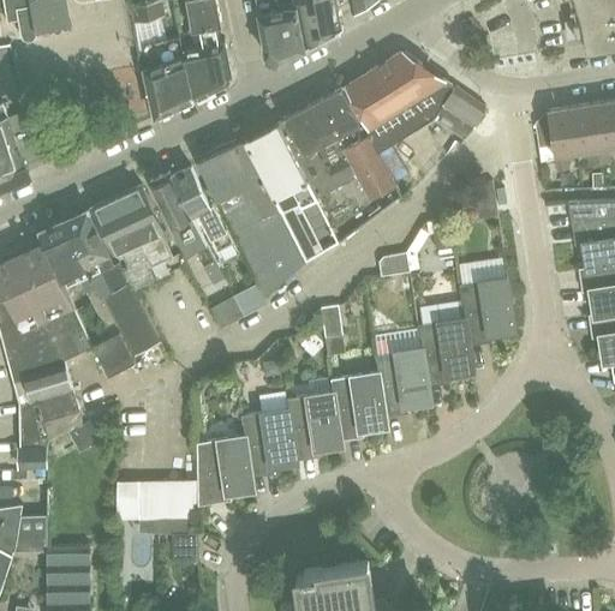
[(3,0),(4,5),(7,24),(18,23),(19,37),(21,37),(23,41),(27,43),(31,42),(35,40),(36,34),(70,29),(65,0),(3,0)]
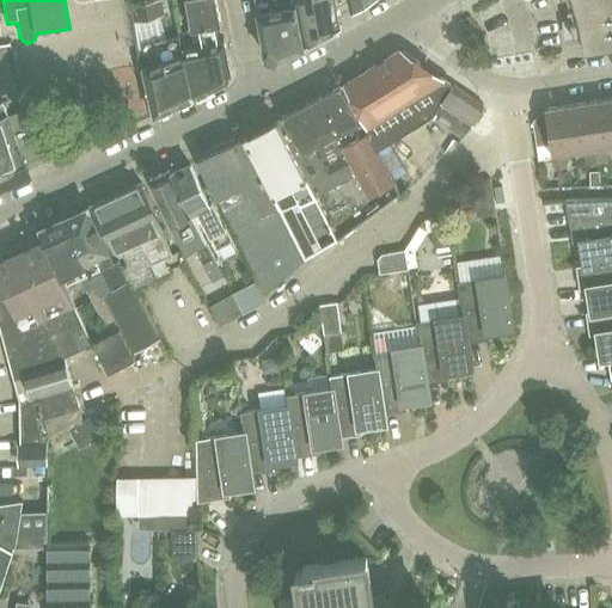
[(185,0),(190,23),(196,22),(196,24),(213,20),(213,24),(219,23),(214,0),(185,0)]
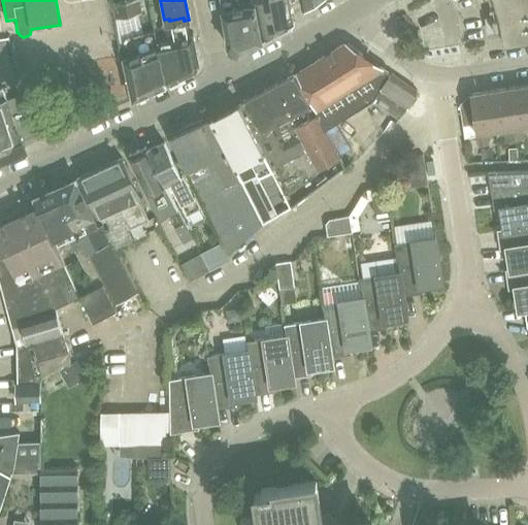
[(218,0),(221,13),(228,52),(234,55),(260,43),(251,0),(245,0),(246,0),(245,0),(218,0)]
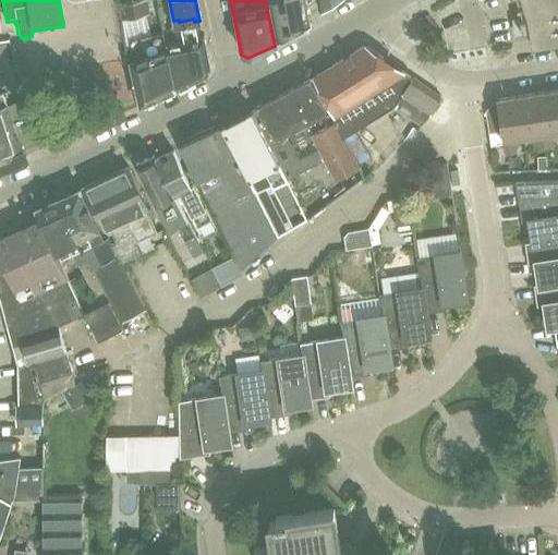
[(302,0),(265,0),(275,46),(308,29),(302,0)]
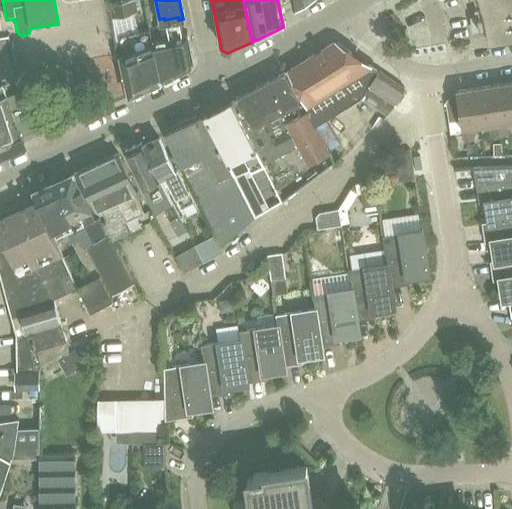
[(289,0),(291,9),(302,2),(305,4),(312,0),(289,0)]
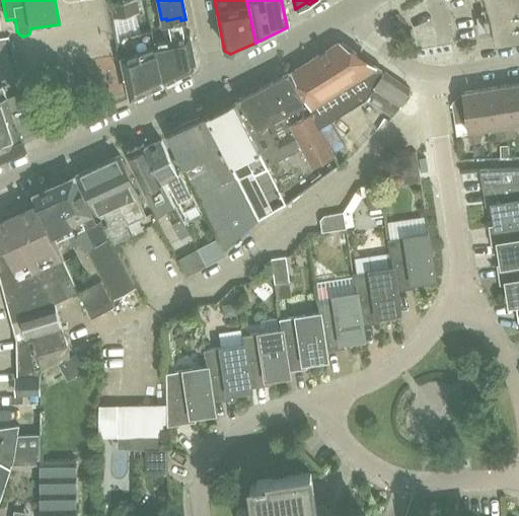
[(518,0),(469,0),(471,4),(480,0),(483,0),(489,18),(476,20),(478,35),(492,33),(494,45),(518,41),(518,0)]
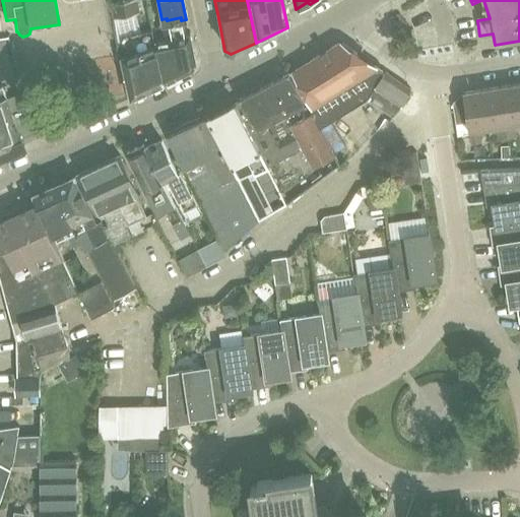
[(116,19),(138,16),(135,2),(114,6),(116,19)]
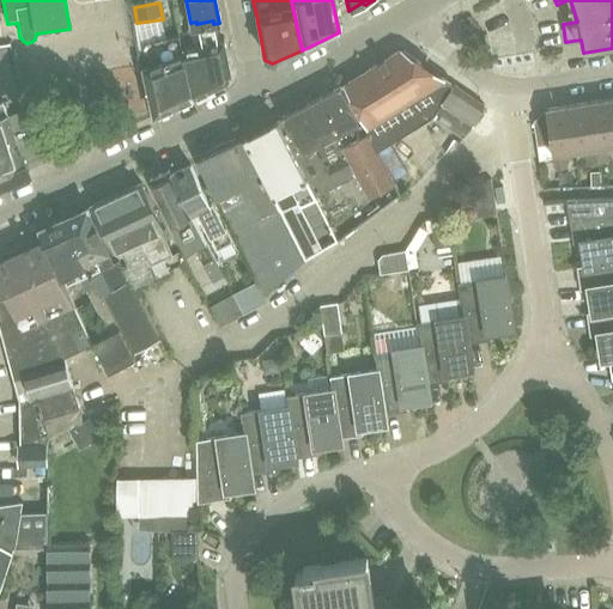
[(220,28),(219,23),(213,24),(213,20),(196,24),(196,22),(190,23),(192,32),(199,31),(211,90),(226,84),(230,75),(223,43),(217,44),(214,29),(220,28)]
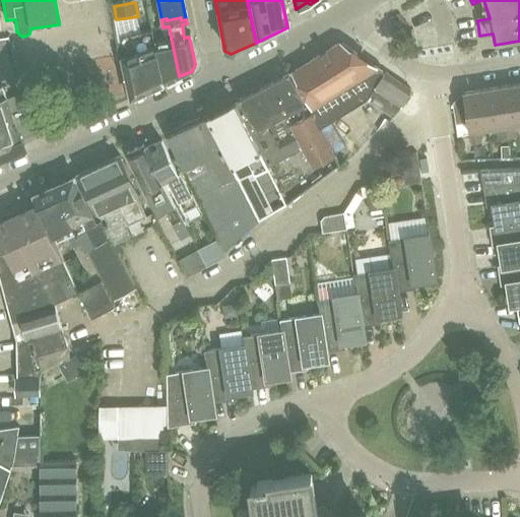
[(151,29),(152,31),(164,83),(179,76),(169,26),(163,27),(151,29)]
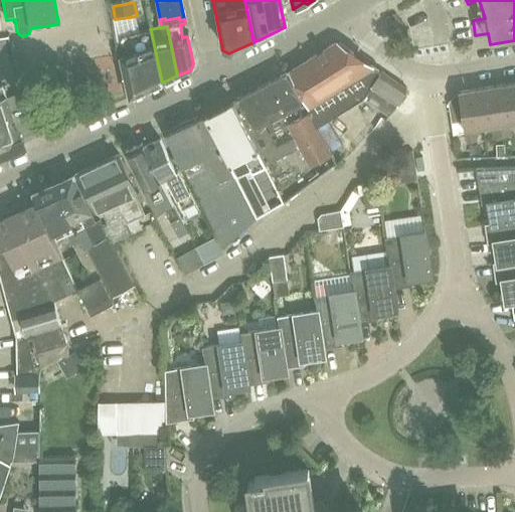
[(122,59),(130,98),(162,82),(151,31),(125,40),(128,56),(122,59)]
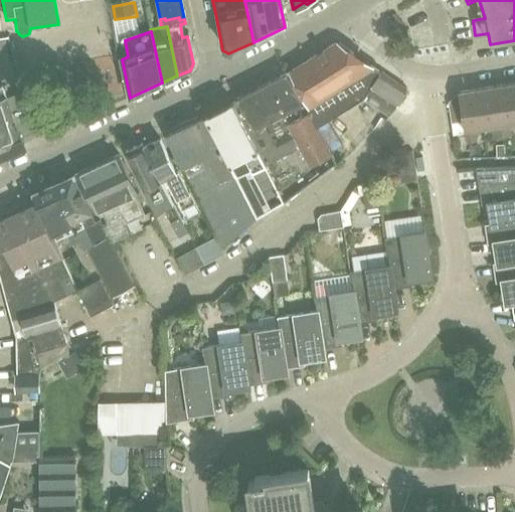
[(301,98),(300,99),(316,129),(362,100),(388,118),(395,109),(406,97),(406,91),(355,55),(337,43),(288,73),(301,98)]
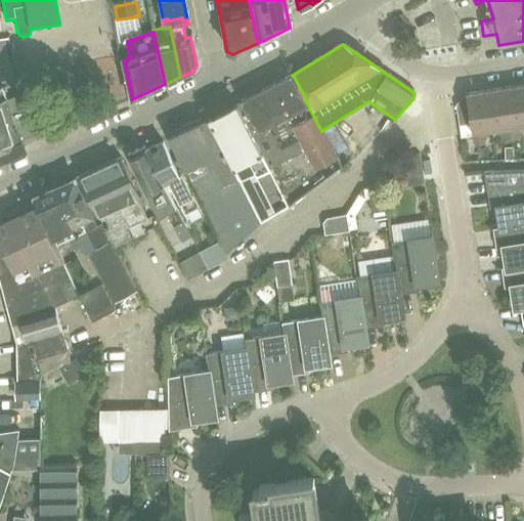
[(242,103),(247,112),(270,157),(274,156),(279,166),(305,153),(315,171),(337,159),(321,131),(305,100),(303,101),(291,77),(242,103)]
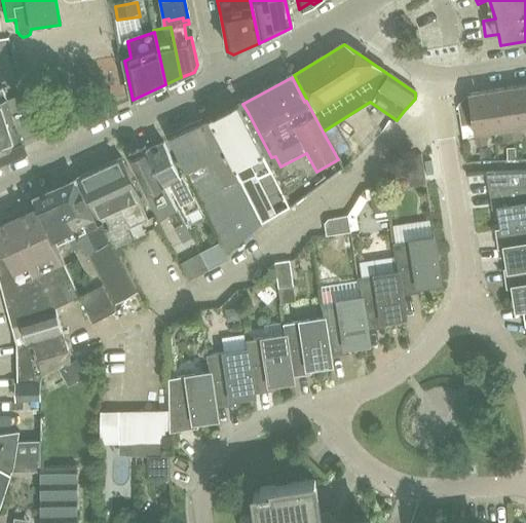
[(522,129),(525,128),(525,102),(524,86),(504,89),(514,142),(523,141),(522,129)]
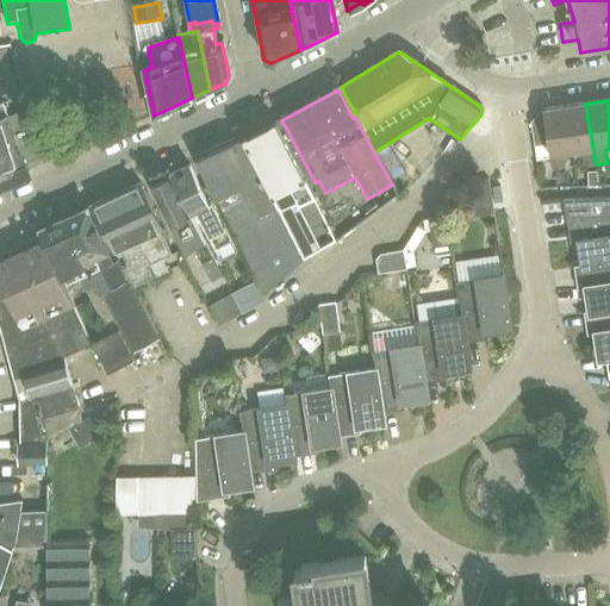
[(0,185),(27,173),(2,102),(0,102),(0,185)]
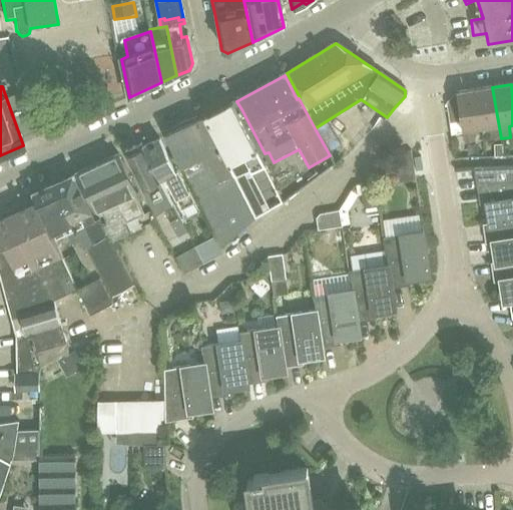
[(492,140),(501,138),(492,87),(474,90),(481,130),(489,129),(491,140),(492,140)]
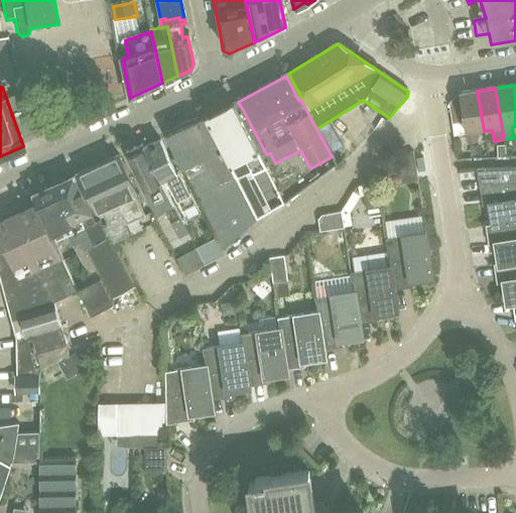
[(477,132),(484,131),(477,91),(459,94),(467,145),(478,143),(477,132)]
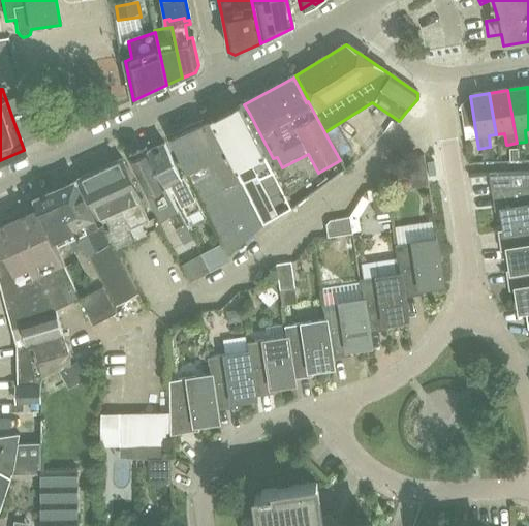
[(273,158),(249,113),(243,115),(239,106),(211,121),(242,183),(256,175),(259,179),(272,173),(272,172),(282,167),(277,157),(273,158)]
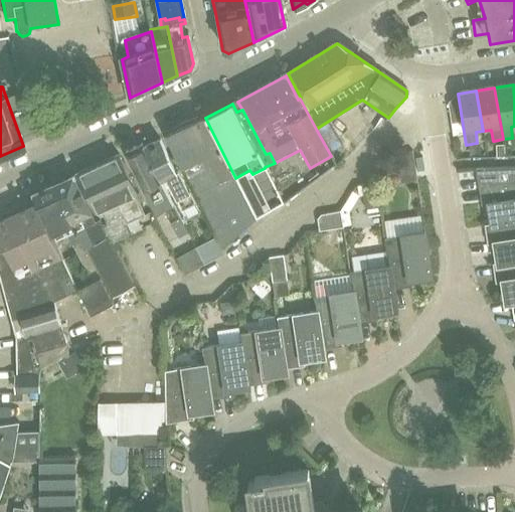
[(204,118),(165,136),(222,250),(258,222),(204,118)]
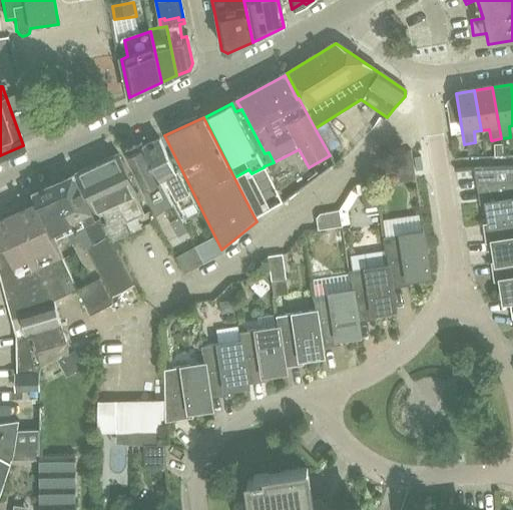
[(158,141),(142,149),(159,181),(160,181),(165,178),(176,198),(177,199),(183,210),(193,204),(188,194),(176,172),(174,173),(158,141)]
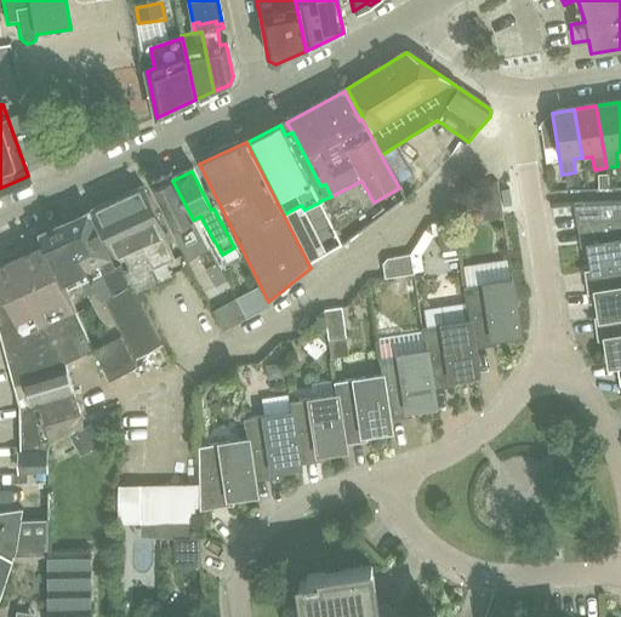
[(598,188),(609,188),(608,173),(598,173),(598,188)]
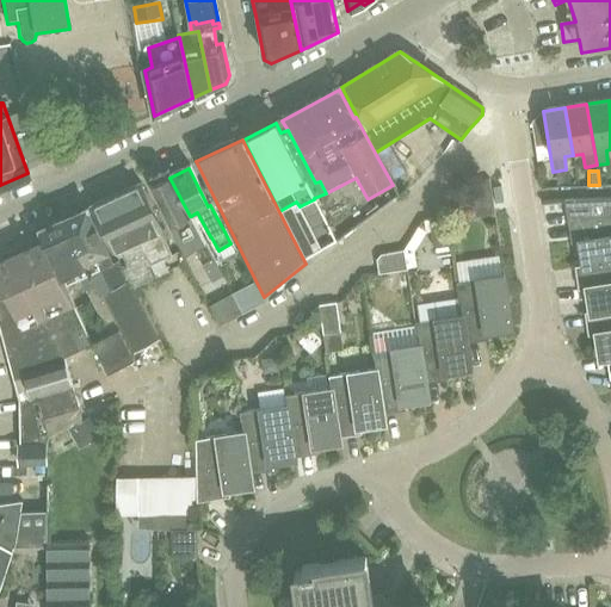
[(149,184),(161,208),(174,233),(173,233),(185,255),(195,251),(211,285),(223,279),(191,216),(190,216),(170,178),(168,174),(149,184)]
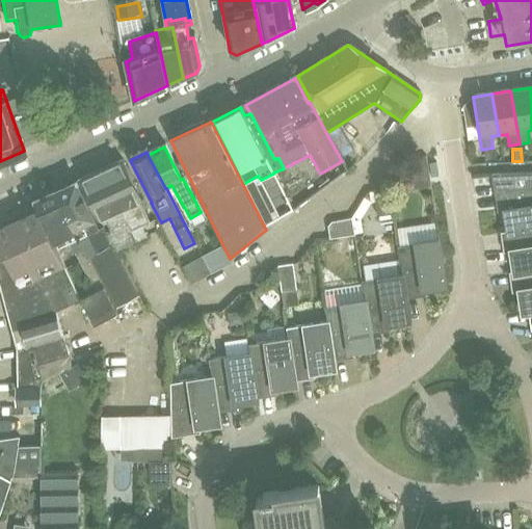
[(430,188),(426,157),(409,159),(414,191),(430,188)]
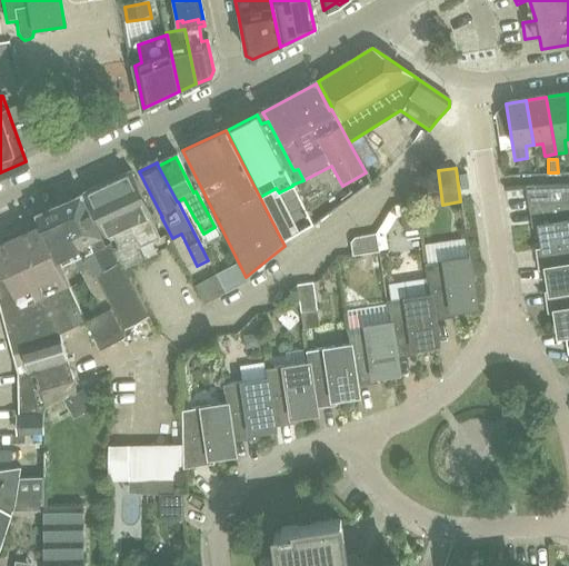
[(130,172),(108,182),(136,245),(127,249),(120,251),(113,255),(122,274),(143,265),(138,252),(159,242),(148,218),(150,217),(130,172)]
